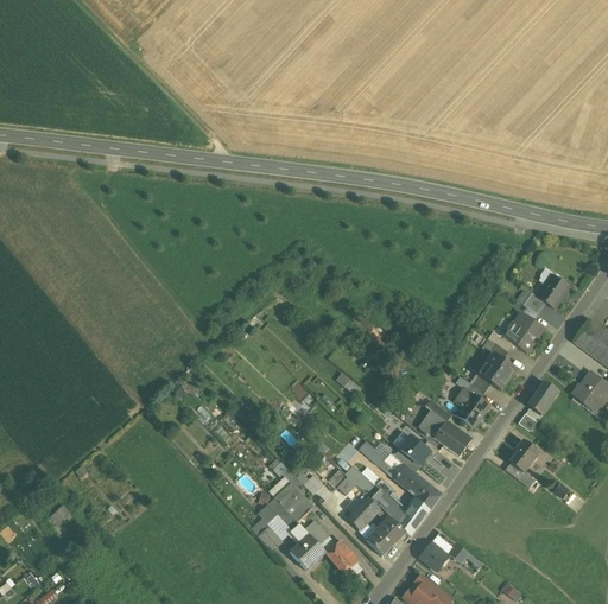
[(569,286),(551,274),(536,296),(545,302),(553,307),(569,286)]
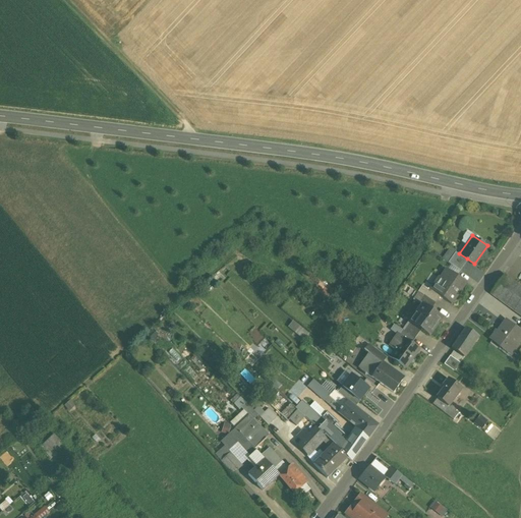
[(459,253),(455,250),(448,261),(460,269),(467,259),(459,253)]
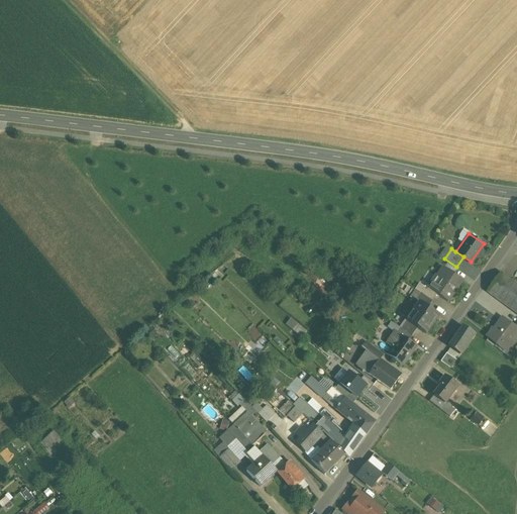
[(443,265),(433,280),(431,279),(428,283),(427,286),(435,291),(447,300),(462,278),(443,265)]
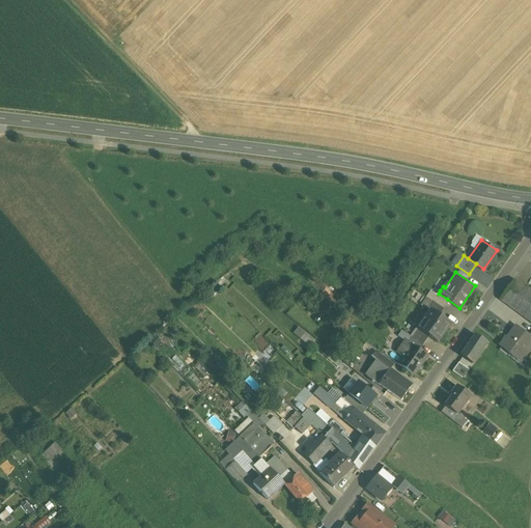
[(530,290),(513,278),(501,297),(530,317),(530,290)]
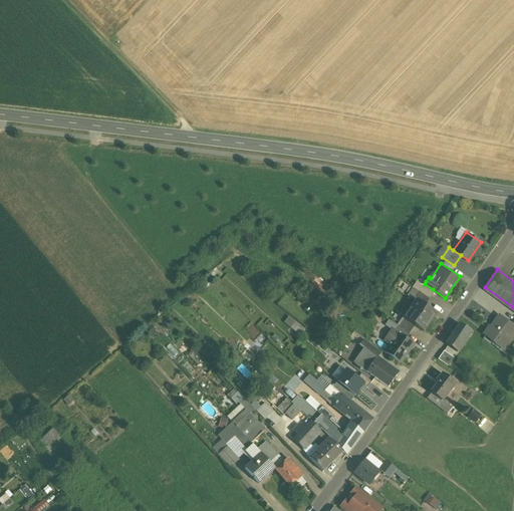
[(422,283),(417,279),(413,285),(418,289),(422,283)]
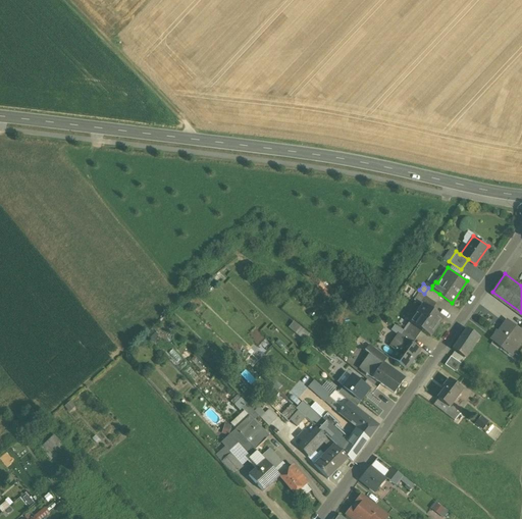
[(439,294),(431,289),(432,286),(430,284),(428,288),(424,294),(435,301),(439,294)]
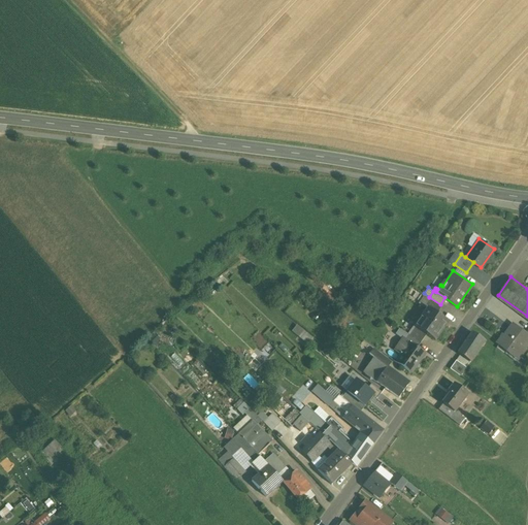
[(440,304),(429,297),(424,304),(428,306),(435,310),(440,304)]
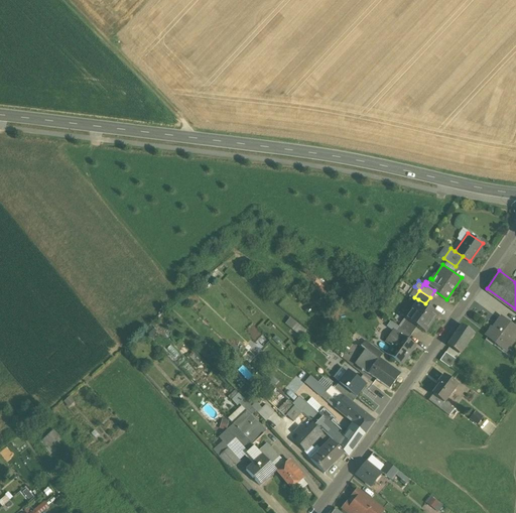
[(324,297),(315,291),(310,299),(318,305),(324,297)]
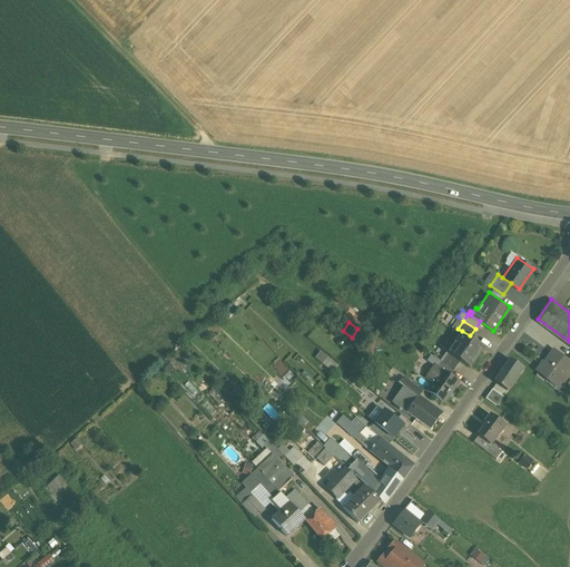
[(462,331),(449,351),(460,359),(470,365),(483,345),(470,335),(462,331)]
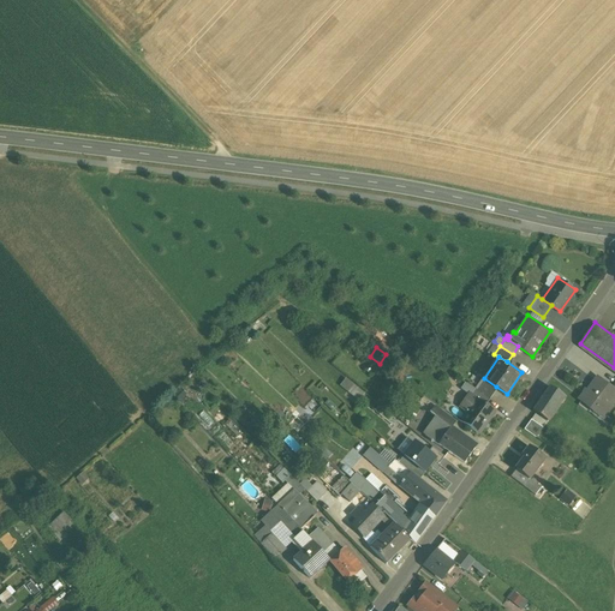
[(340,383),(358,396),(364,389),(346,375),(340,383)]
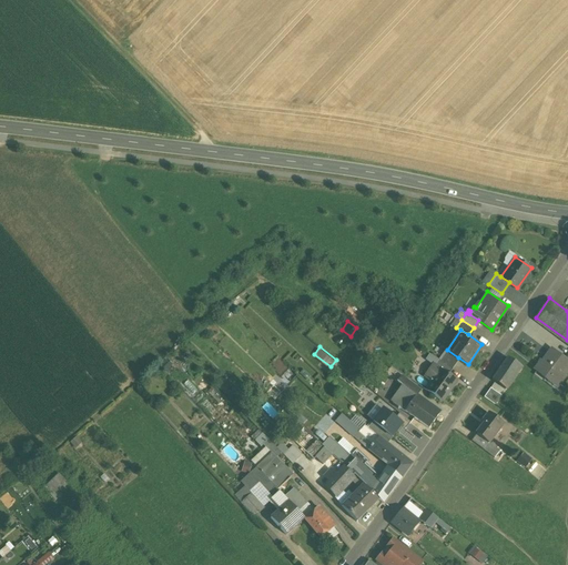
[(567,359),(566,356),(553,346),(543,360),(540,359),(534,366),(557,384),(567,370),(567,359)]
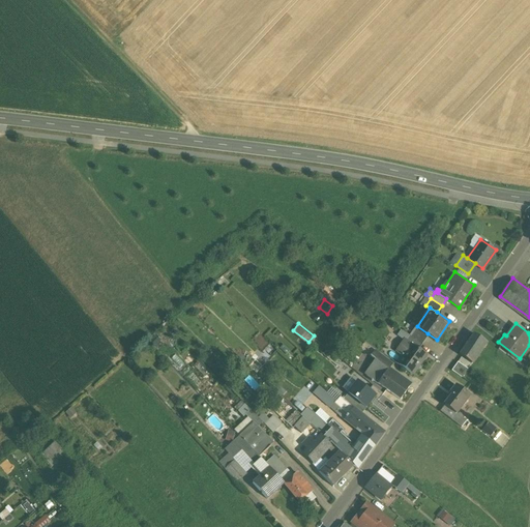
[(417,326),(415,325),(409,333),(422,342),(428,333),(417,326)]
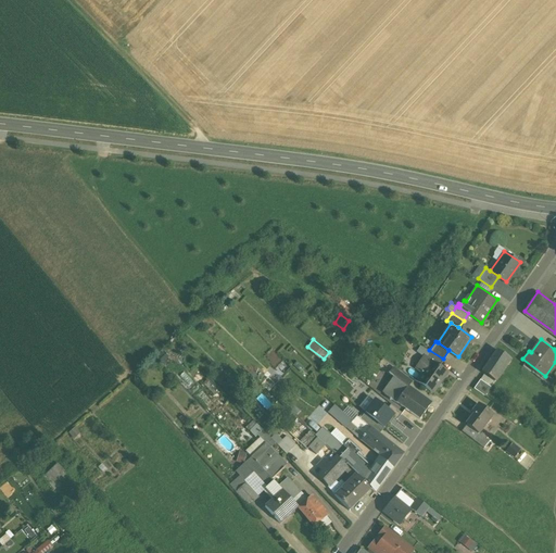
[(496,348),(481,369),(494,378),(509,356),(496,348)]
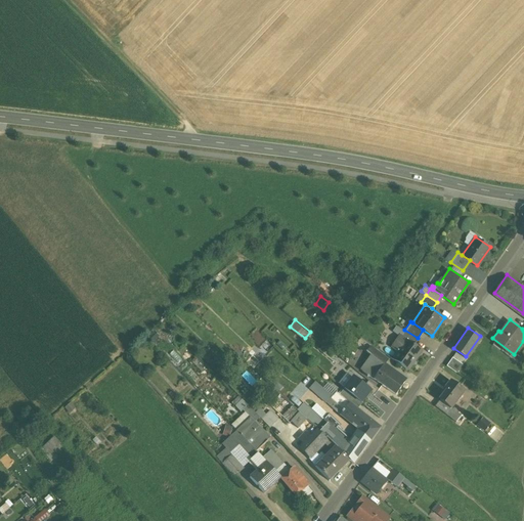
[(418,338),(404,330),(401,335),(406,338),(413,343),(418,338)]
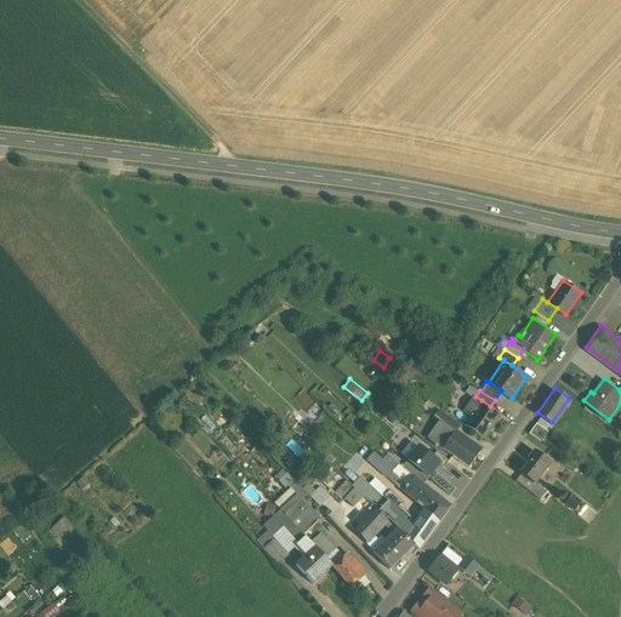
[(182,392),(176,398),(180,403),(187,396),(182,392)]
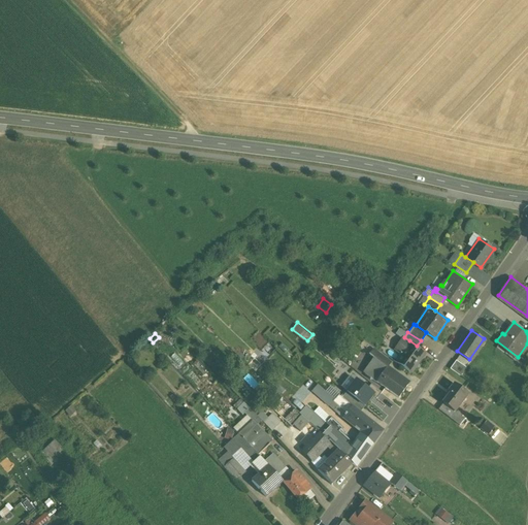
[(402,335),(394,347),(401,352),(409,340),(404,337),(402,335)]
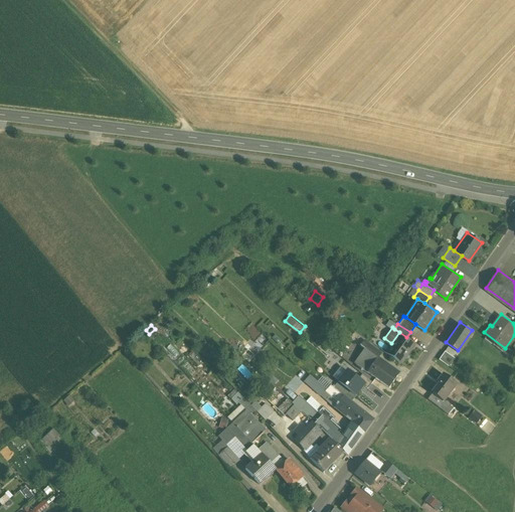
[(406,337),(399,332),(391,343),(385,351),(401,362),(414,343),(406,337)]
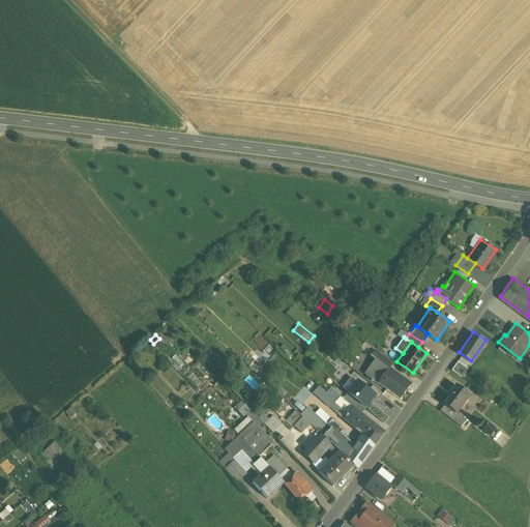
[(392,362),(375,349),(371,354),(377,359),(378,358),(388,367),(392,362)]
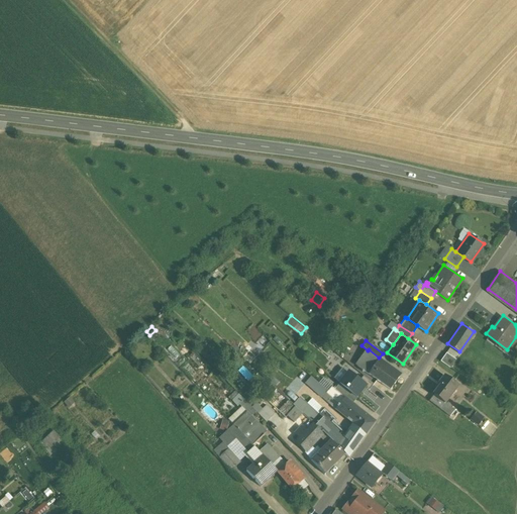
[(458,352),(449,346),(446,350),(454,358),(458,352)]
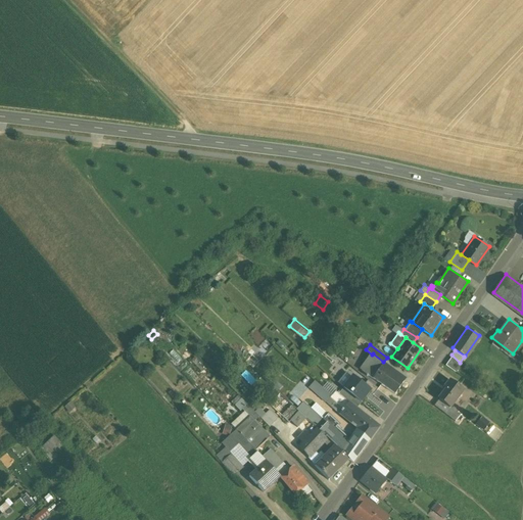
[(258,360),(251,352),(245,360),(252,366),(258,360)]
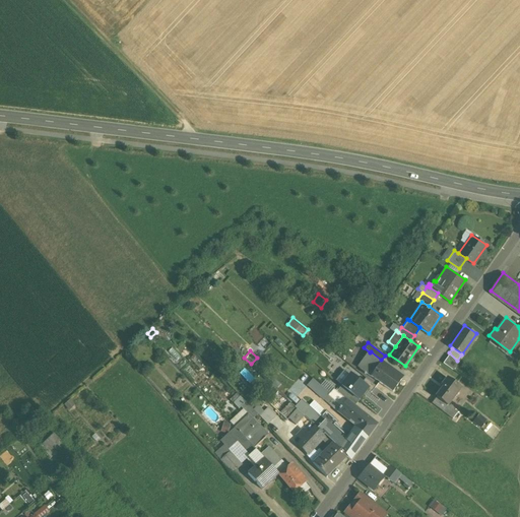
[(381,360),(371,351),(370,352),(360,367),(365,370),(364,371),(365,372),(366,371),(392,390),(401,377),(400,377),(379,362),(381,361),(381,360)]
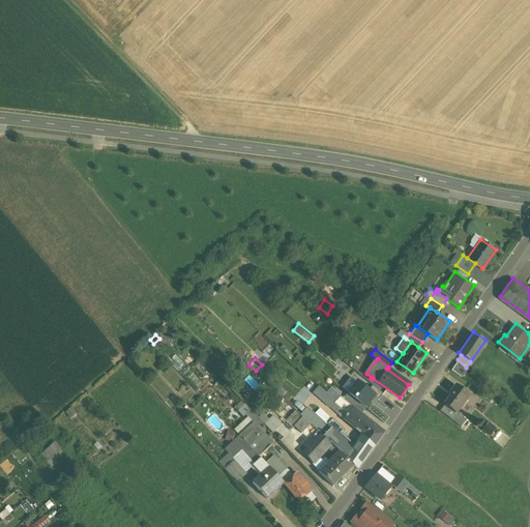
[(356,380),(350,375),(342,385),(348,390),(356,380)]
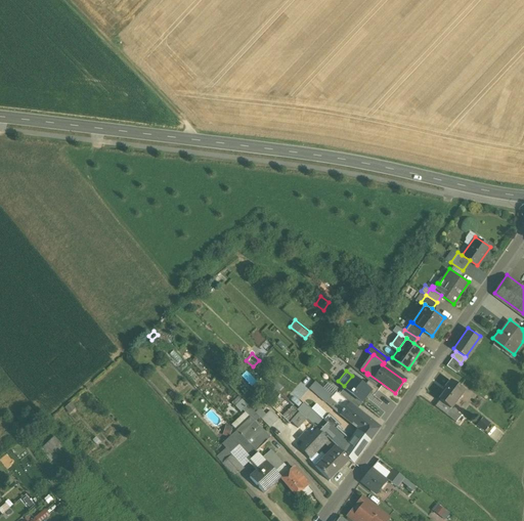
[(364,385),(353,376),(352,376),(344,386),(361,400),(366,395),(366,394),(366,393),(369,390),(369,389),(364,385)]
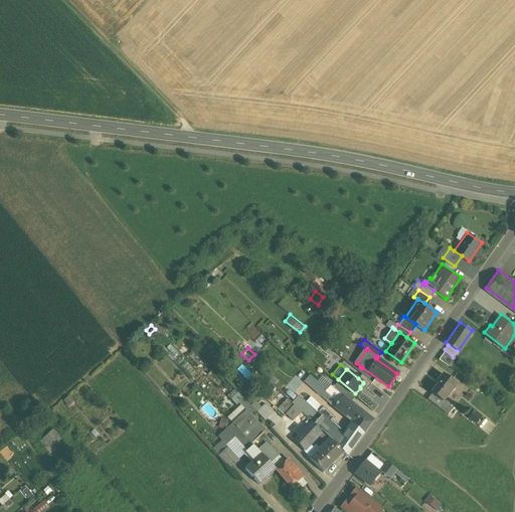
[(304,378),(321,393),(325,389),(326,387),(310,372),(304,378)]
